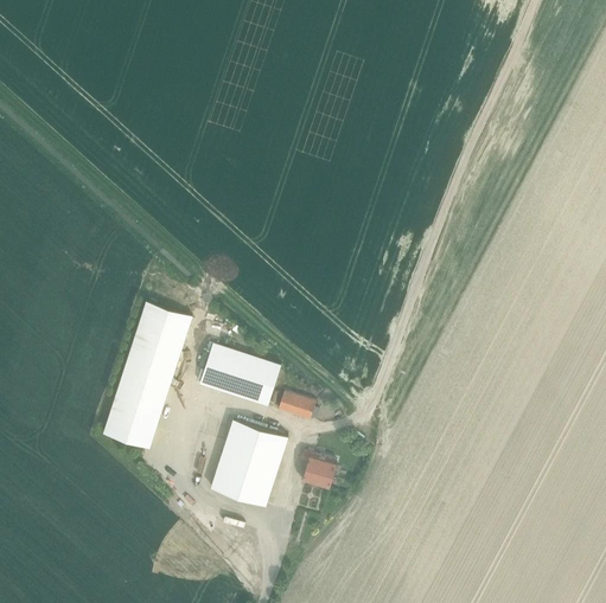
[(150,449),(192,318),(146,302),(103,434),(150,449)]
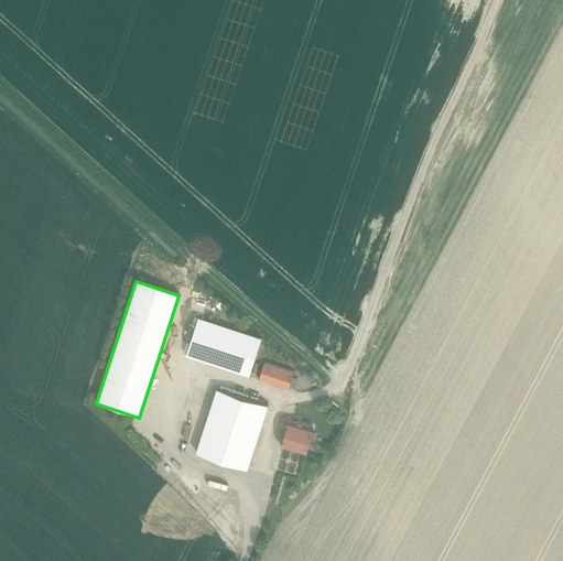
[(190,314),(197,295),(193,294),(185,312),(190,314)]
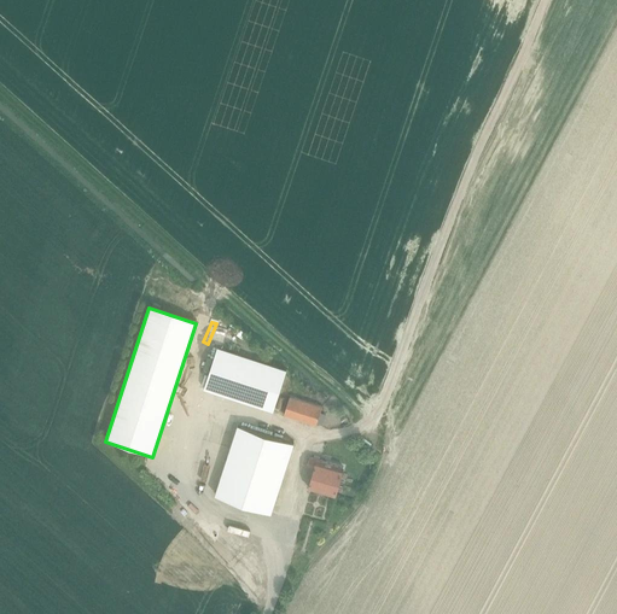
[(285,373),(216,351),(203,392),(272,414),(285,373)]
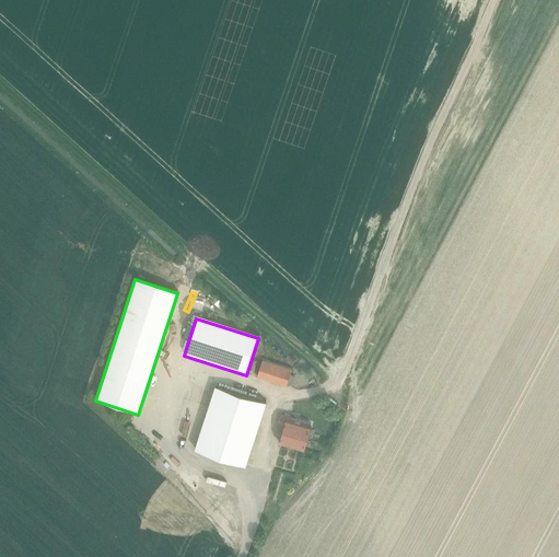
[(284,390),(290,373),(260,363),(256,380),(284,390)]
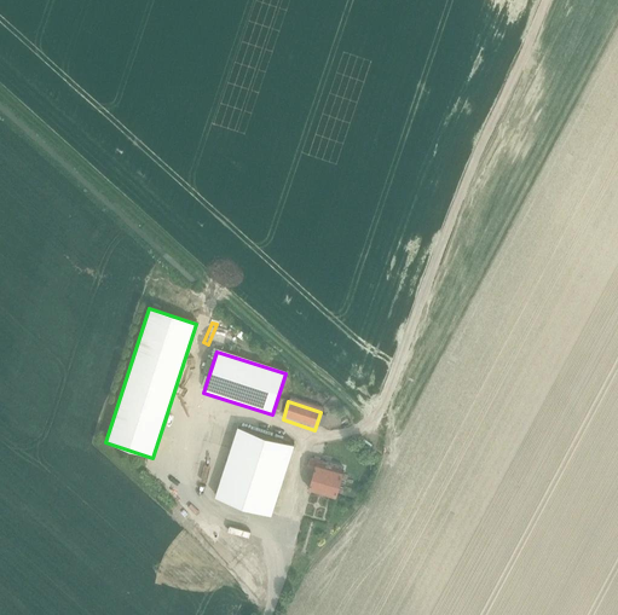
[(271,517),(293,447),(237,429),(214,499),(271,517)]
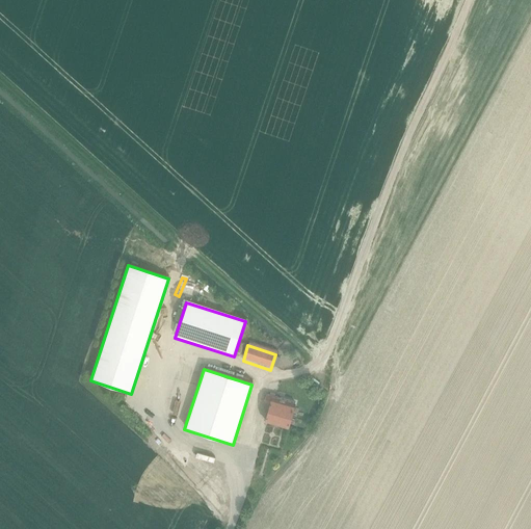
[(268,407),(264,423),(287,430),(294,405),(275,400),(276,398),(271,397),(271,399),(265,397),(263,405),(268,407)]
